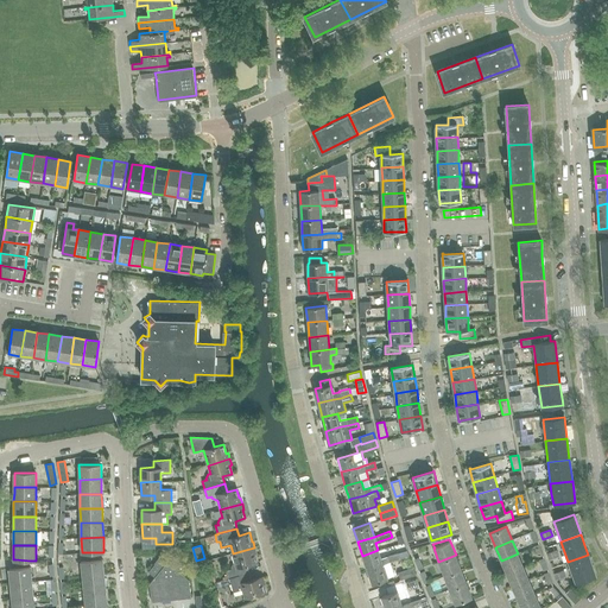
[(257,553),(254,548),(233,553),(236,568),(228,570),(228,571),(226,571),(227,578),(229,577),(230,578),(251,572),(248,565),(258,562),(255,553),(257,553)]
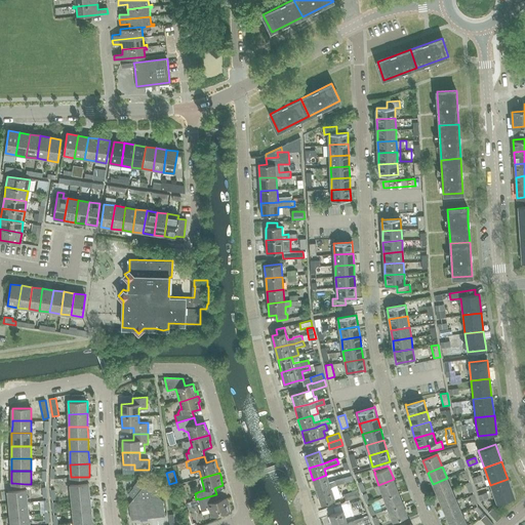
[(330,487),(336,485),(353,479),(352,475),(344,478),(342,477),(329,482),(326,475),(313,480),(317,491),(330,487)]
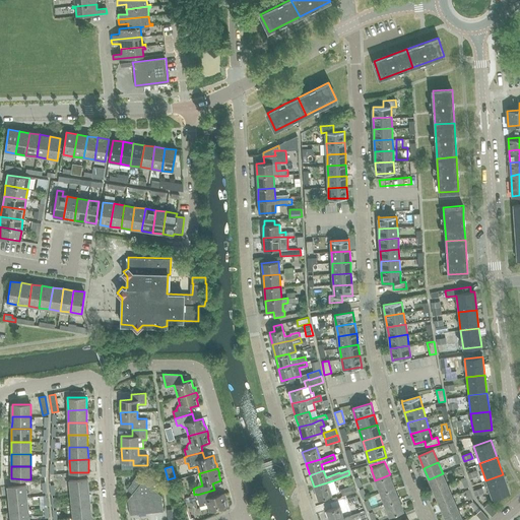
[(477,475),(476,470),(468,472),(469,478),(477,475)]
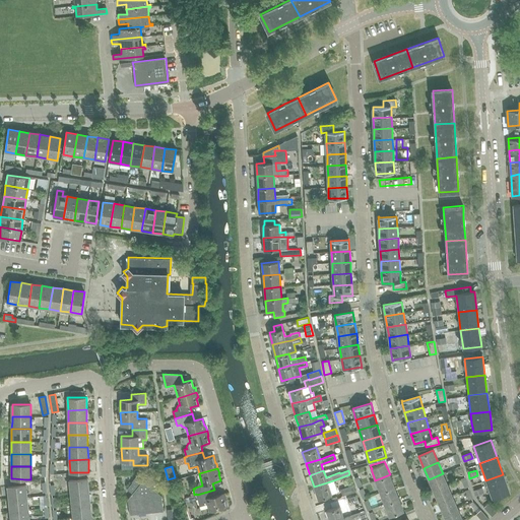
[(141,471),(127,490),(132,494),(127,499),(129,515),(163,511),(161,496),(155,491),(159,485),(141,471)]
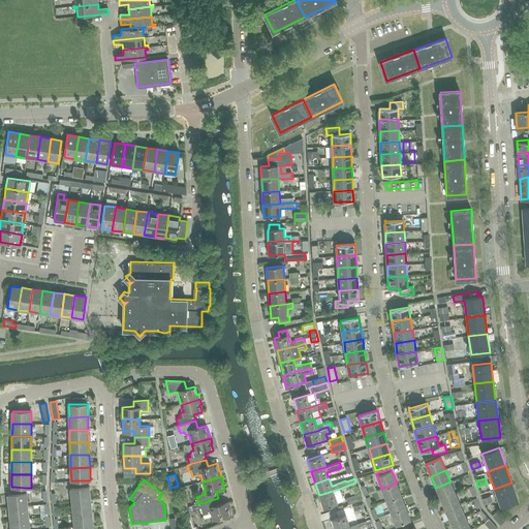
[(436,488),(441,500),(456,494),(450,481),(436,488)]
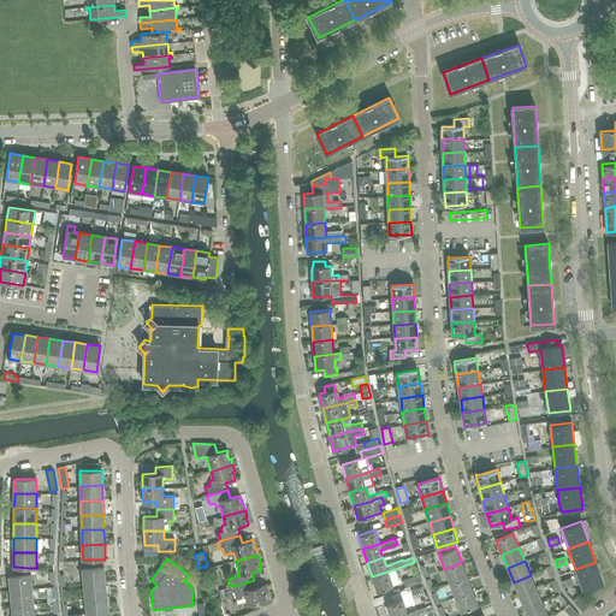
[(467,576),(462,562),(444,569),(450,584),(467,576)]
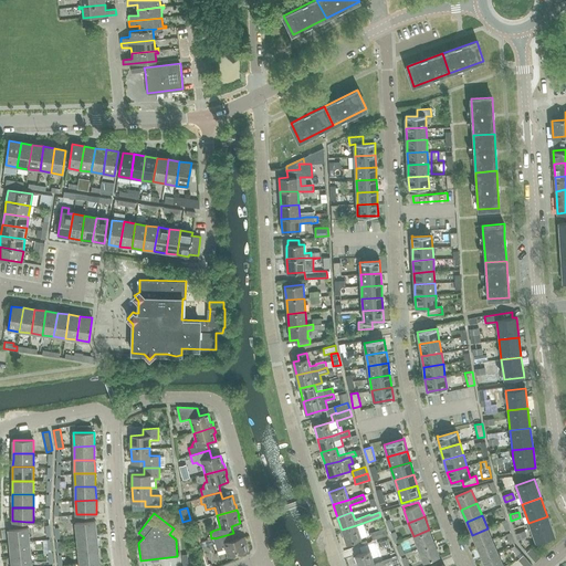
[(554,535),(547,516),(528,523),(535,543),(554,535)]
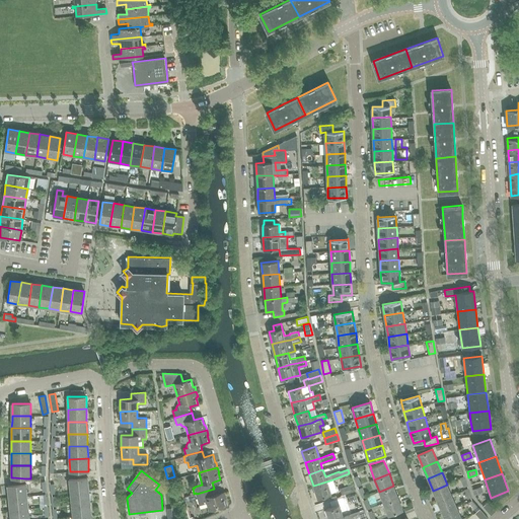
[(75,478),(69,478),(70,492),(89,490),(87,477),(86,477),(75,478)]
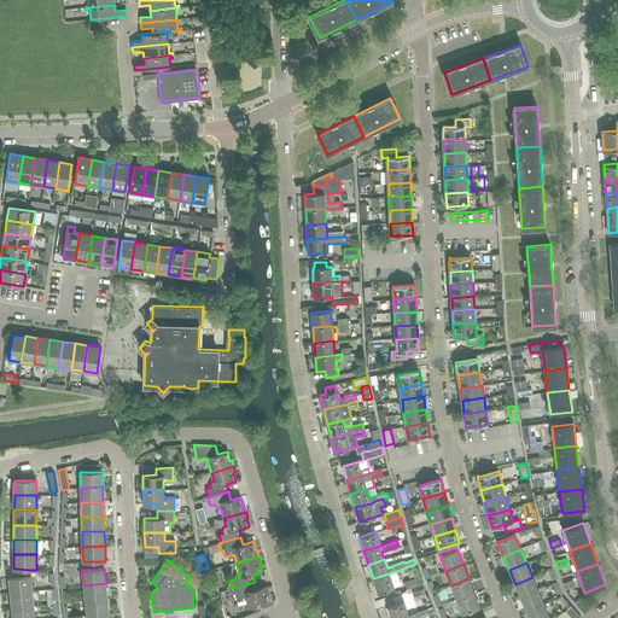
[(394,587),(389,573),(373,578),(378,592),(394,587)]
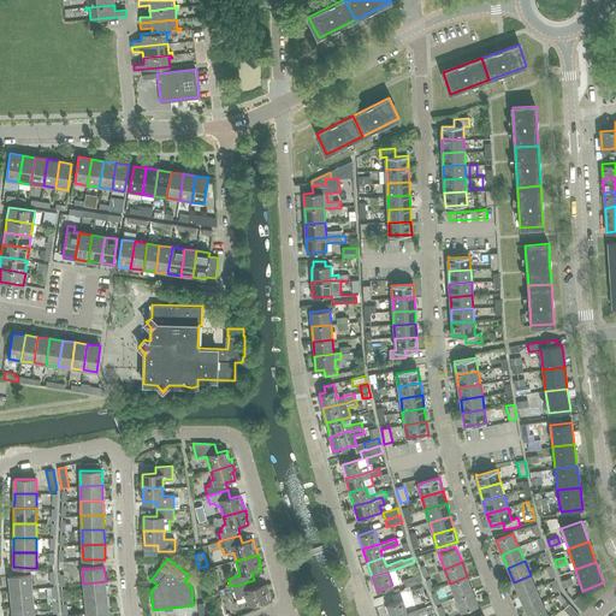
[(16,575),(9,576),(11,591),(33,588),(31,574),(30,574),(16,575)]
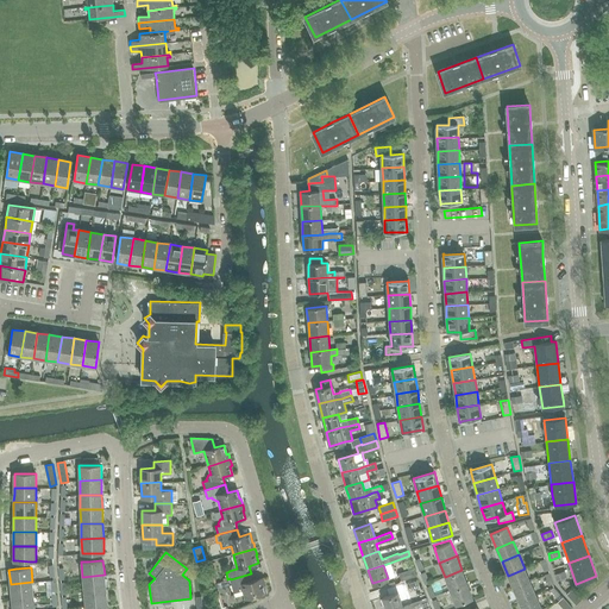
[(401,579),(415,575),(413,567),(399,572),(401,579)]
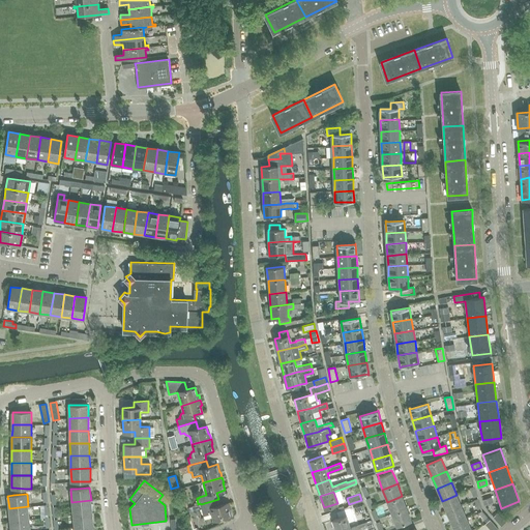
[(442,501),(446,512),(461,506),(457,495),(442,501)]
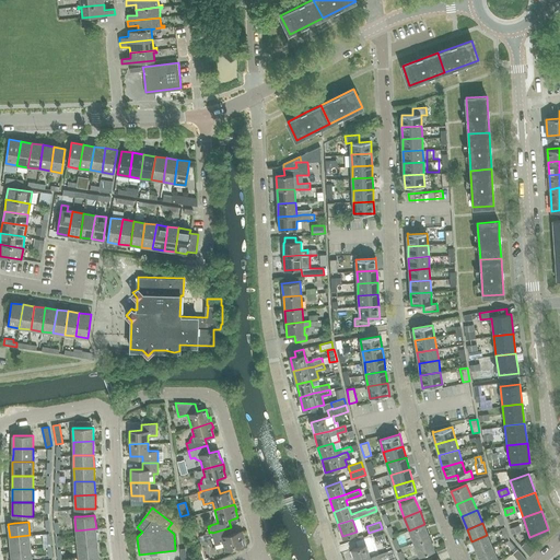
[(391,524),(386,525),(392,537),(396,535),(391,524)]
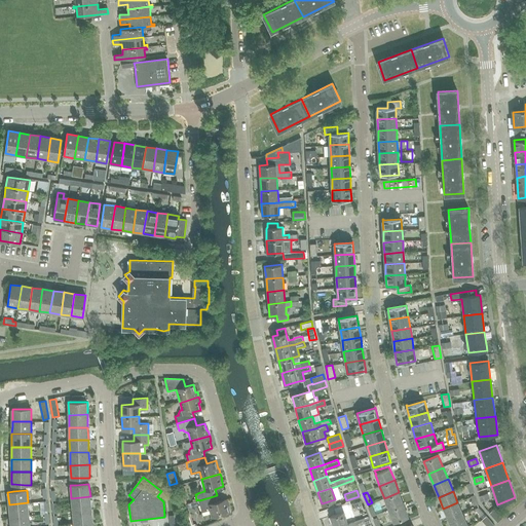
[(388,510),(404,504),(399,492),(384,498),(388,510)]
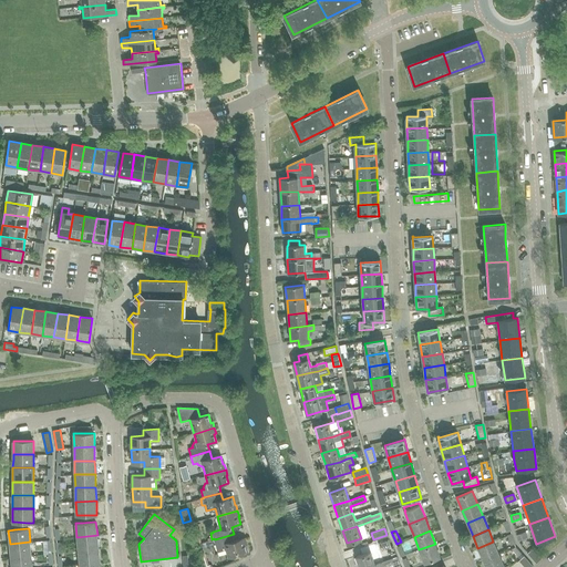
[(518,540),(527,537),(525,532),(516,535),(518,540)]
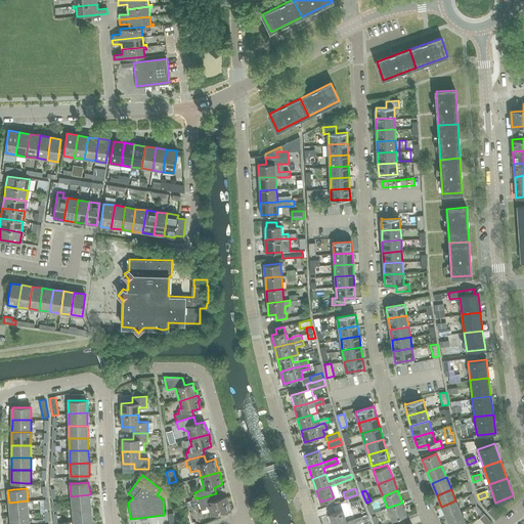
[(199,498),(199,499),(202,510),(210,508),(212,516),(229,511),(227,503),(228,503),(227,497),(217,499),(216,493),(199,498)]
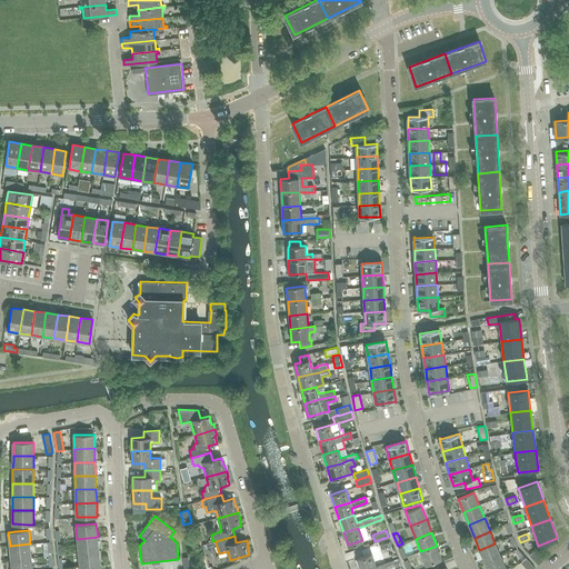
[(98,537),(77,539),(79,552),(99,550),(98,541),(98,537)]
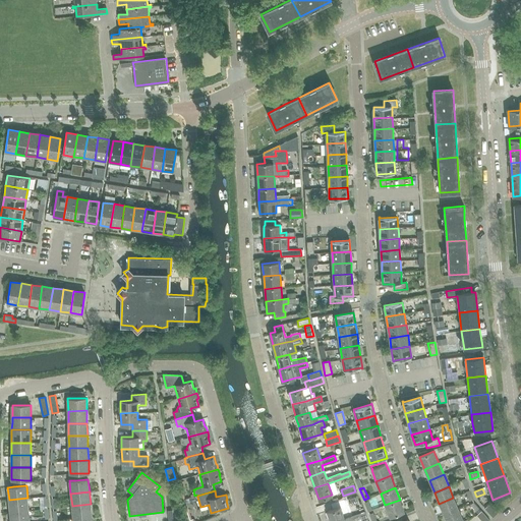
[(44,507),(49,506),(48,496),(39,497),(40,504),(44,504),(44,507)]
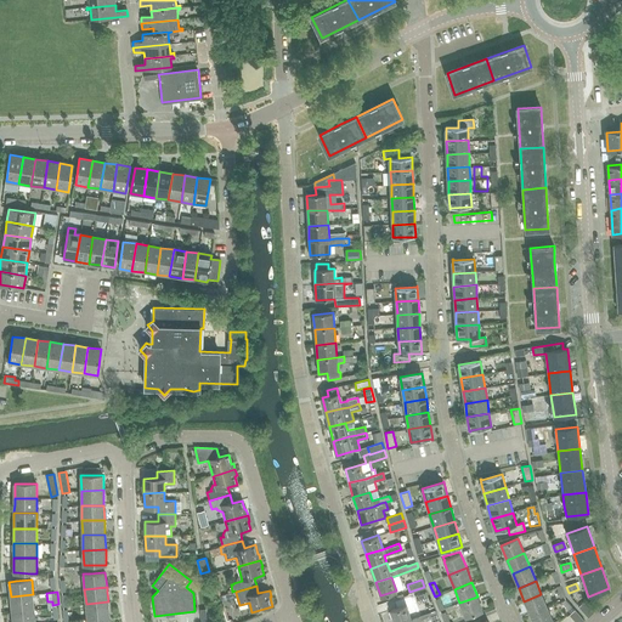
[(428,599),(425,592),(411,597),(413,604),(428,599)]
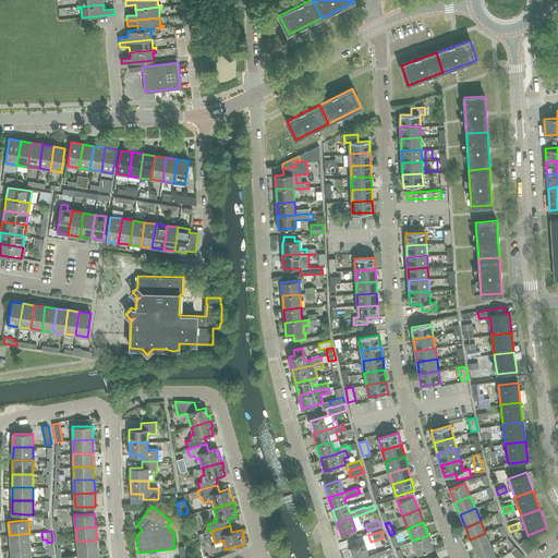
[(29,533),(10,535),(11,548),(31,547),(29,533)]
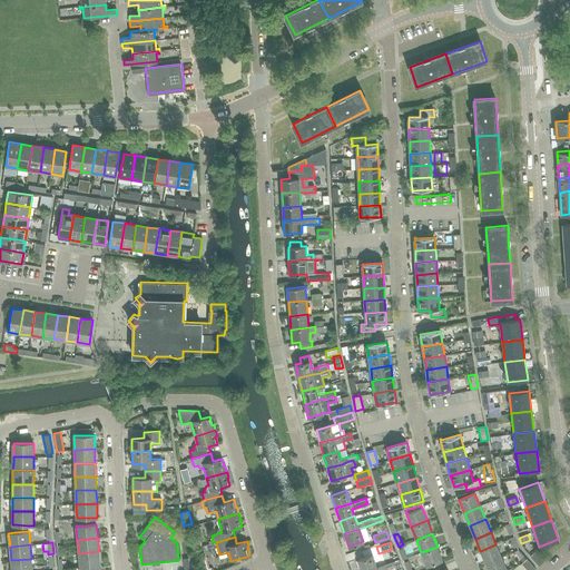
[(480,551),(485,563),(501,558),(495,544),(480,551)]
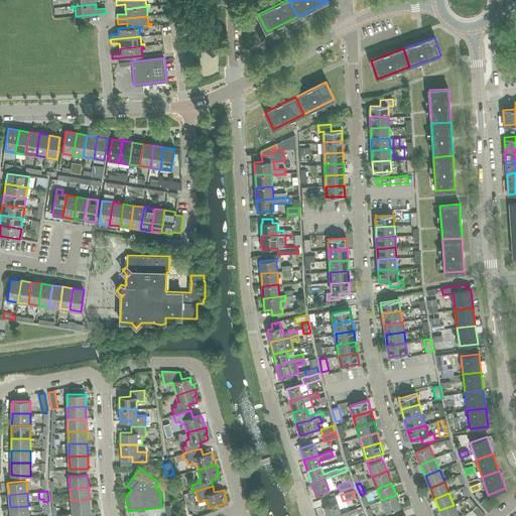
[(400,506),(396,495),(381,500),(386,512),(400,506)]
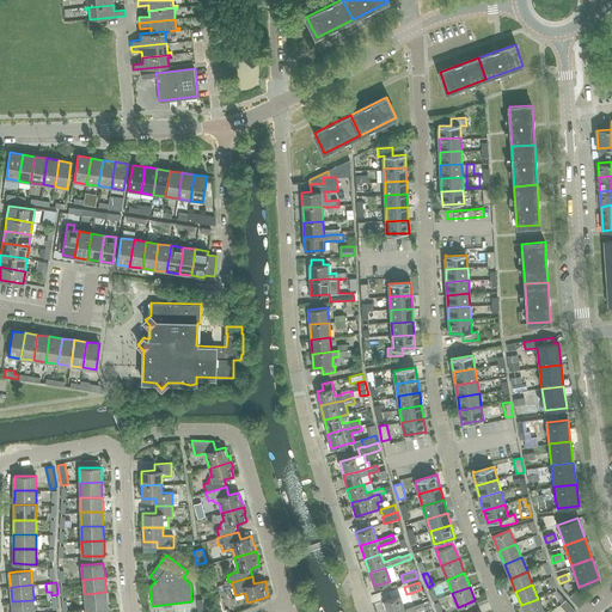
[(560,601),(564,598),(557,589),(552,592),(560,601)]
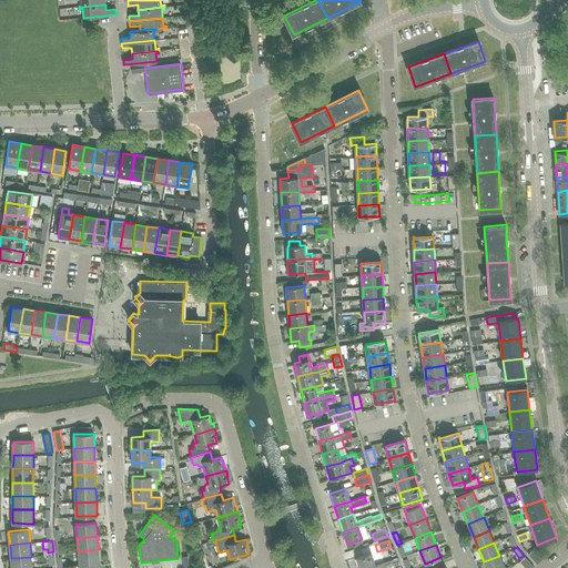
[(99,549),(79,551),(80,565),(100,563),(99,549)]
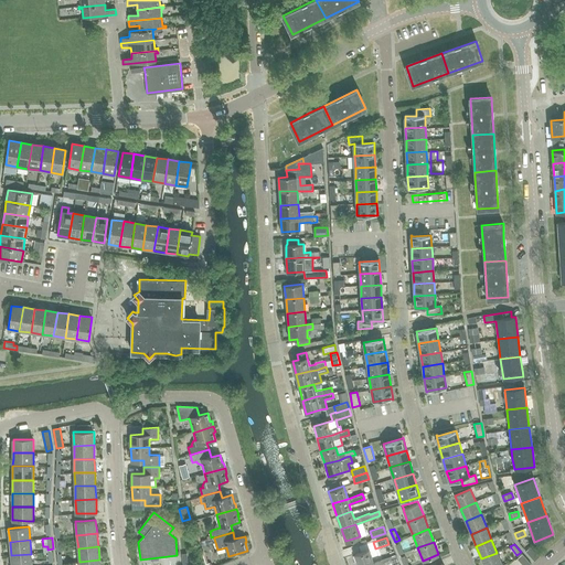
[(539,557),(531,547),(526,552),(534,562),(539,557)]
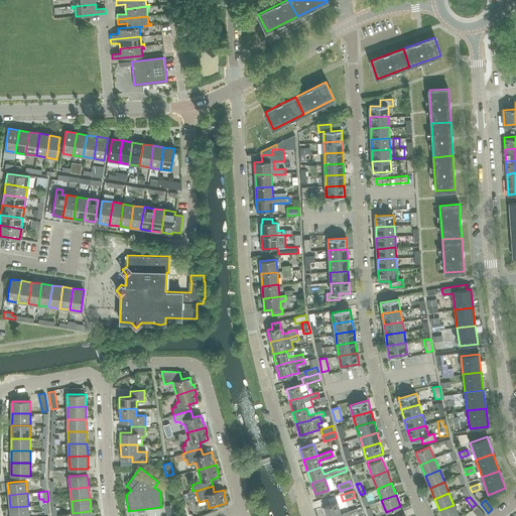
[(328,515),(332,515),(341,513),(337,502),(325,506),(328,515)]
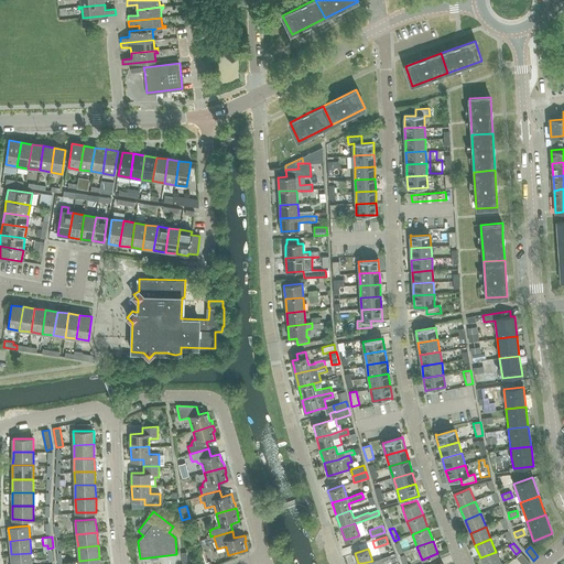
[(501,563),(506,561),(503,557),(499,559),(496,552),(480,557),(483,563),(501,563)]
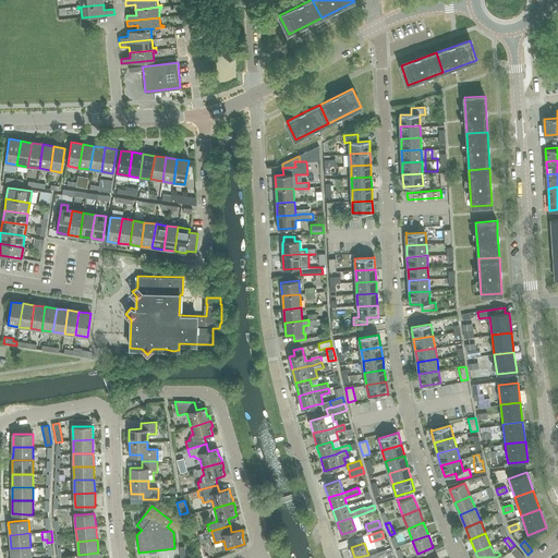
[(32,557),(31,547),(11,548),(11,557),(32,557)]
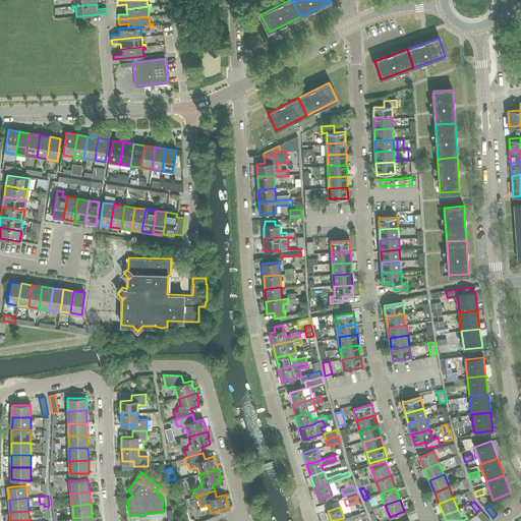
[(488,520),(489,520),(482,512),(477,517),(480,520),(488,520)]
